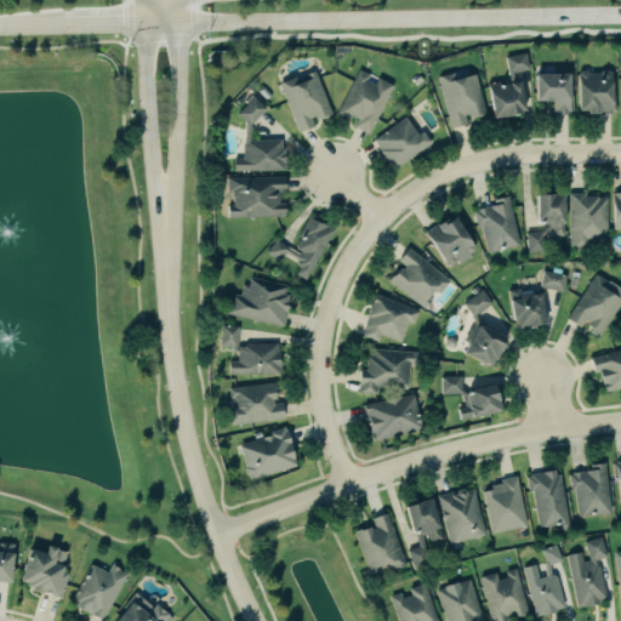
[(506,73),(528,70),(525,55),(505,56),(506,73)]
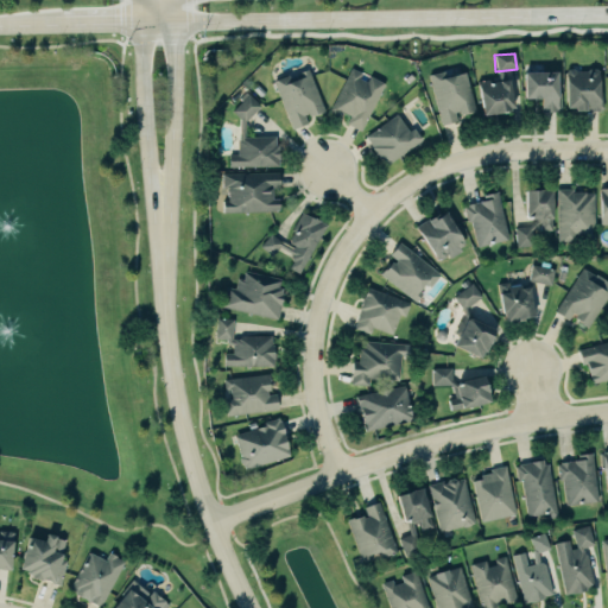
[(273,82),(289,76),(290,77),(309,70),(325,112),(309,118),(308,114),(304,115),(308,124),(292,130),(273,82)]
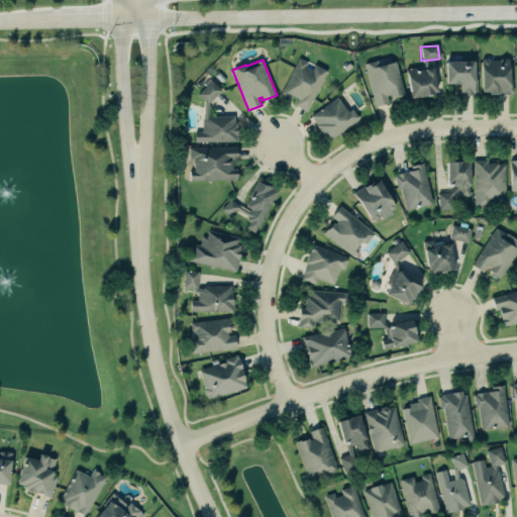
[(306,113),(325,72),(312,66),(311,67),(297,60),(280,96),(293,102),(291,105),(306,113)]
